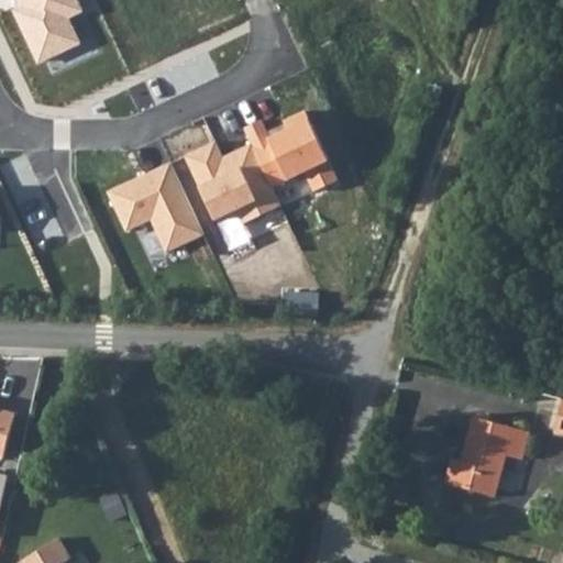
[(19,0),(21,4),(13,9),(39,63),(80,43),(69,19),(84,12),(77,0),(19,0)]
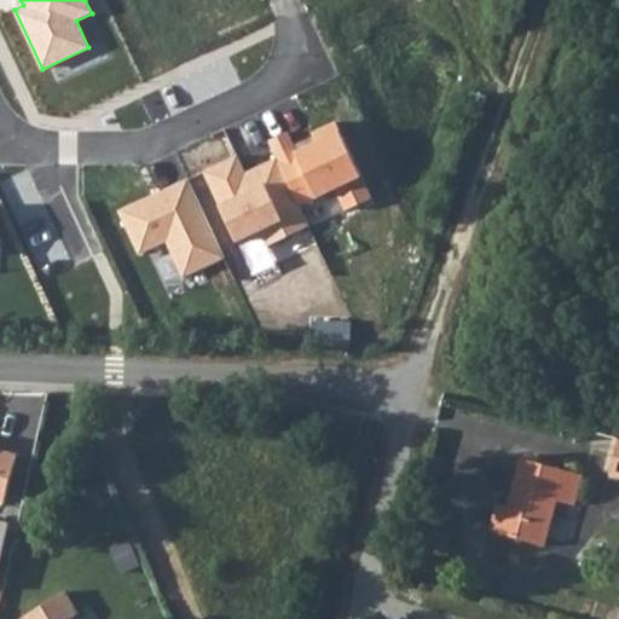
[(287,137),(272,144),(279,157),(301,203),(335,187),(343,207),(364,197),(330,125),(313,132),(318,145),(295,155),(287,137)]
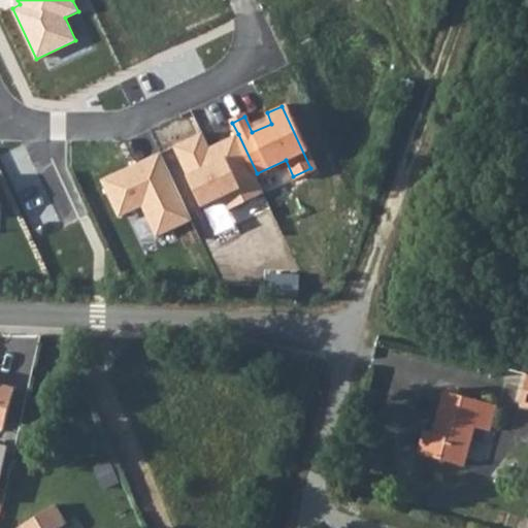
[(257,173),(238,134),(220,143),(224,152),(212,158),(202,136),(177,147),(204,204),(222,196),(229,210),(250,201),(243,189),(260,180),(257,173)]
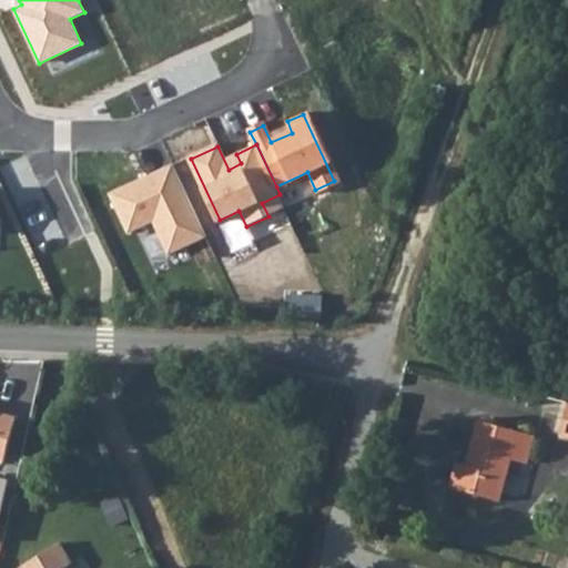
[(173,165),(111,194),(130,234),(153,224),(162,239),(200,221),(173,165)]
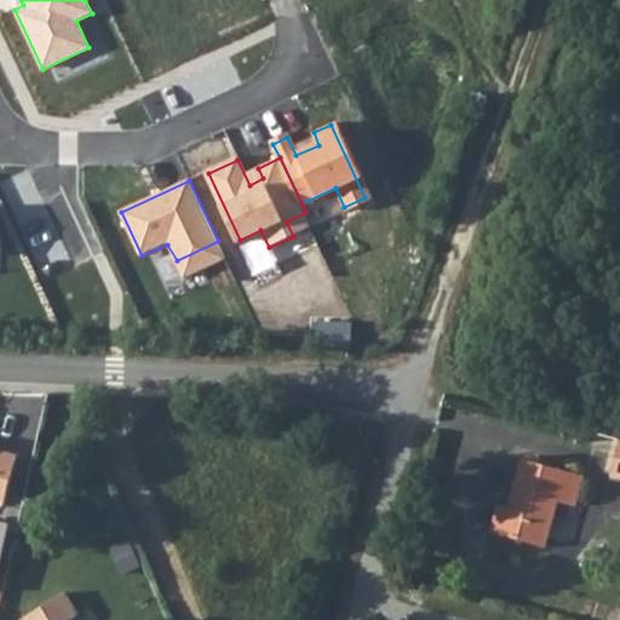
[(17,455),(0,451),(0,501),(4,504),(17,455)]
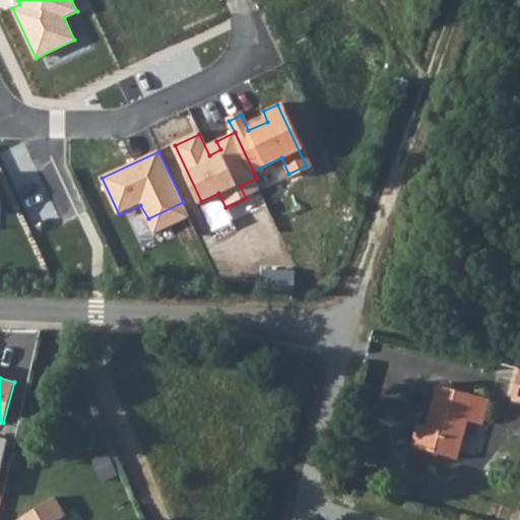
[(490,400),(439,386),(429,419),(433,420),(431,427),(427,426),(418,424),(411,447),(457,459),(468,420),(482,426),(490,400)]
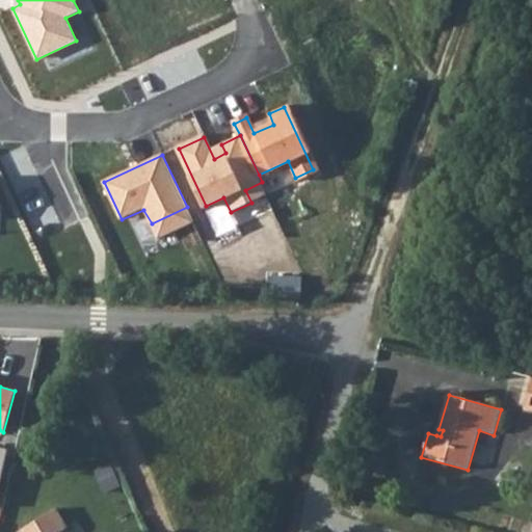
[(0,486),(8,450),(0,447),(0,486)]
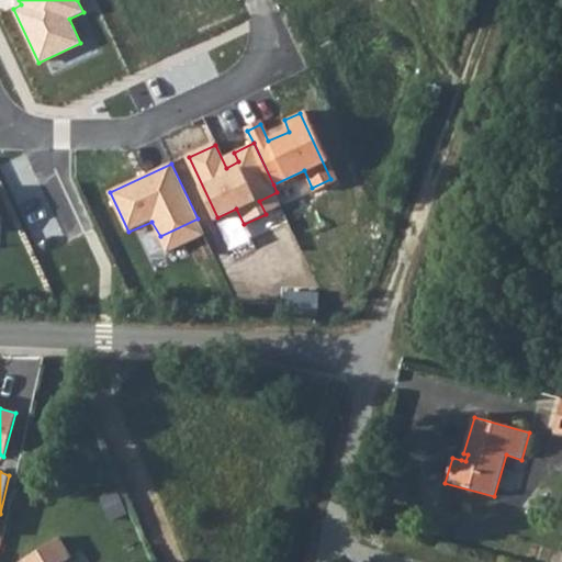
[(114,490),(101,496),(111,520),(125,514),(114,490)]
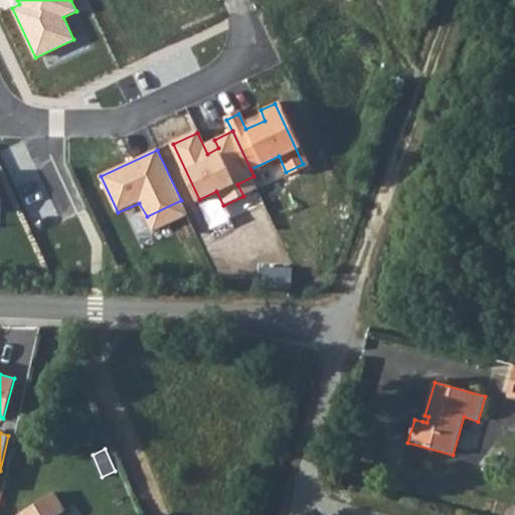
[(58,514),(63,512),(51,494),(17,514),(58,514)]
